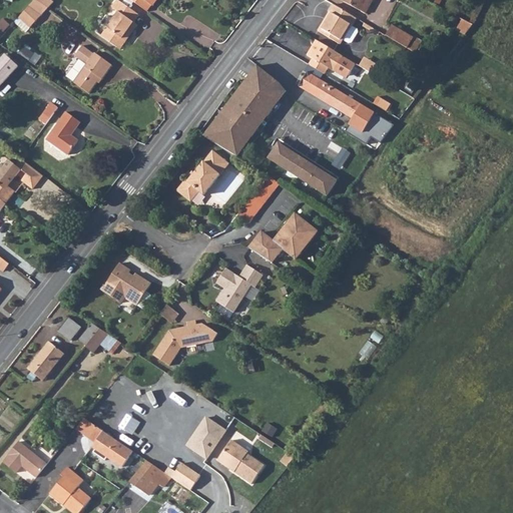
[(36,0),(19,18),(31,29),(49,9),(36,0)]
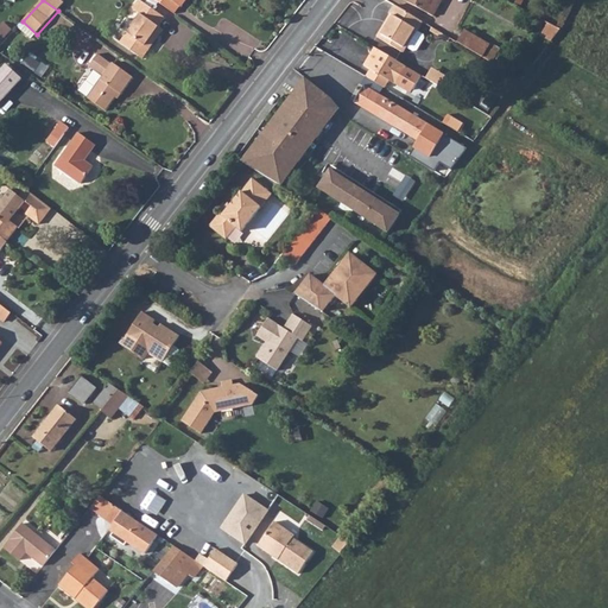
[(43,0),(58,11),(65,4),(59,0),(43,0)]
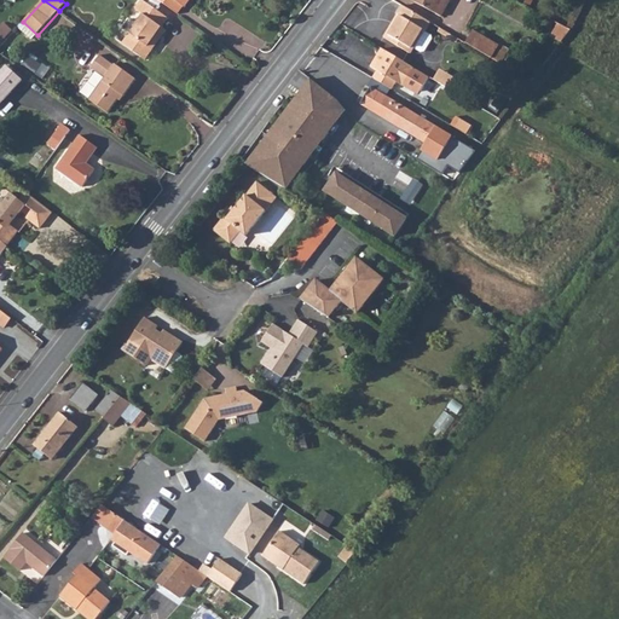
[(158,0),(177,12),(181,5),(184,7),(189,0),(158,0)]
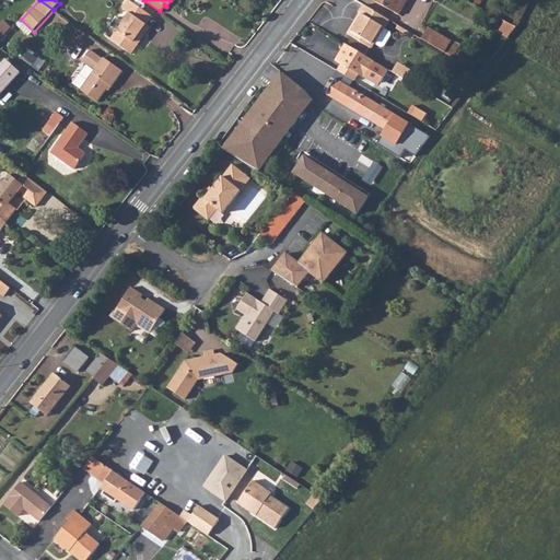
[(374,0),(374,1),(393,12),(398,0),(374,0)]
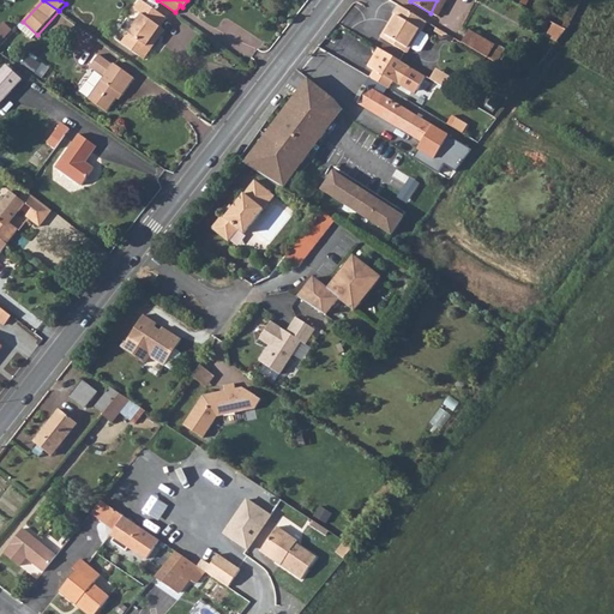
[(437,0),(431,13),(438,17),(446,0),(437,0)]
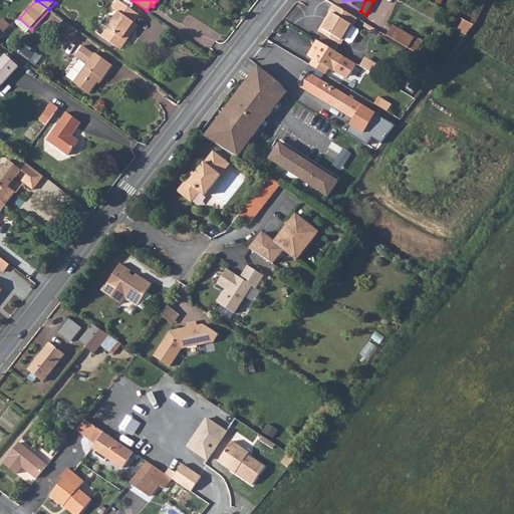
[(102,37),(121,51),(127,43),(125,41),(132,33),(134,35),(140,27),(135,24),(141,16),(118,1),(113,9),(119,13),(102,37)]
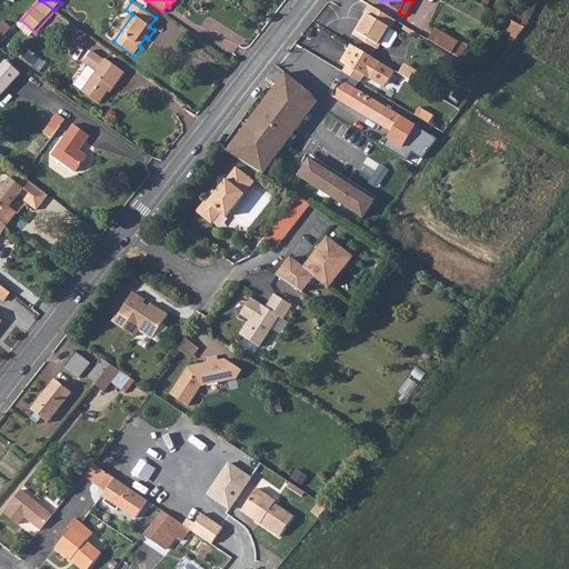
[(357,37),(378,50),(381,43),(379,42),(387,28),(390,30),(396,20),(370,5),(365,13),(369,17),(357,37)]
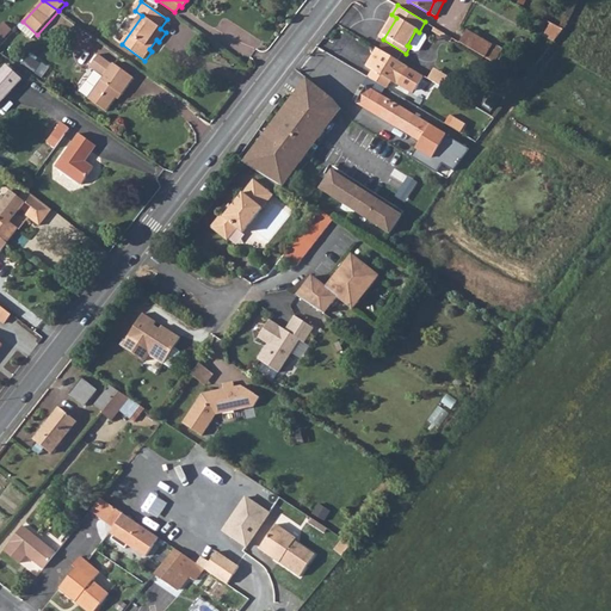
[(378,37),(383,39),(396,18),(392,14),(378,37)]
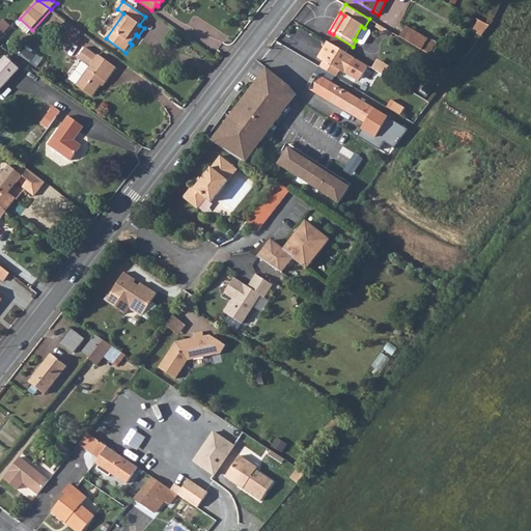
[(401,37),(441,59),(447,47),(409,25),(401,37)]
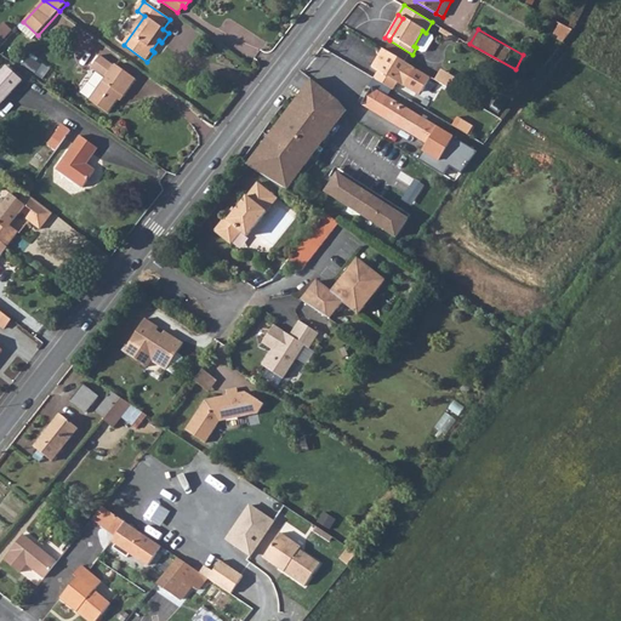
[(416,47),(420,50),(425,47),(429,39),(428,34),(426,33),(422,30),(414,46),(416,47)]
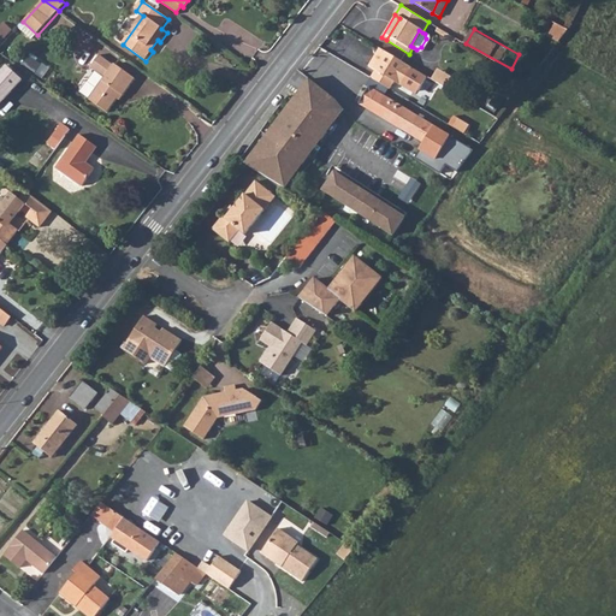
[(372,77),(391,89),(395,82),(414,93),(420,92),(427,77),(380,48),(369,66),(375,71),(372,77)]
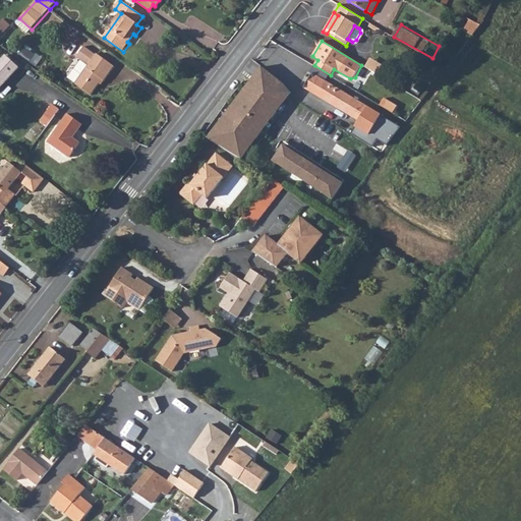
[(73,83),(90,96),(101,80),(103,81),(114,66),(96,53),(95,55),(83,47),(75,58),(88,66),(73,83)]
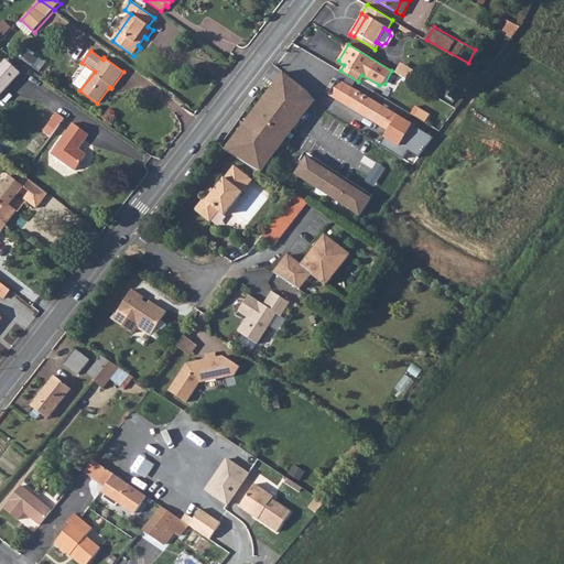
[(0,65),(0,95),(21,73),(6,60),(0,65)]
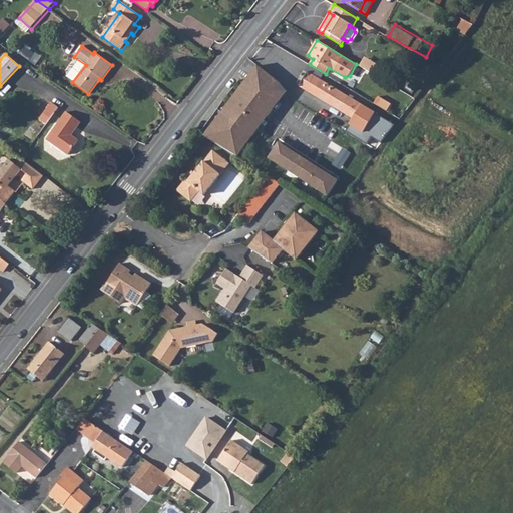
[(258,65),(204,135),(237,156),(286,91),(278,82),(258,65)]
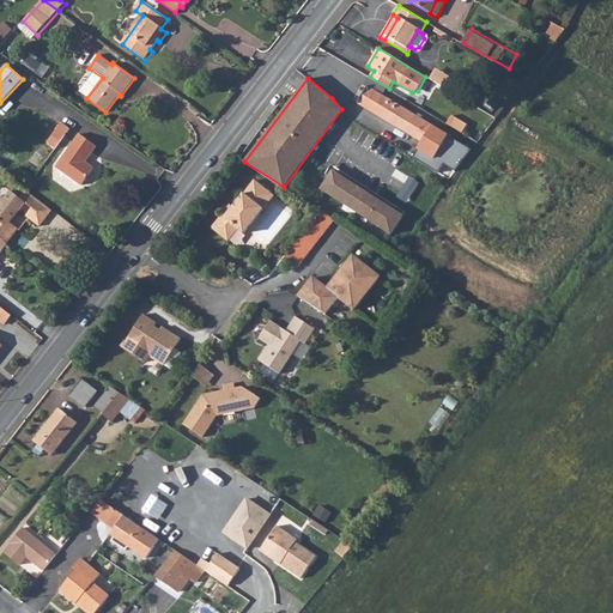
[(357,103),(423,144),(428,135),(438,141),(443,133),(368,86),(357,103)]
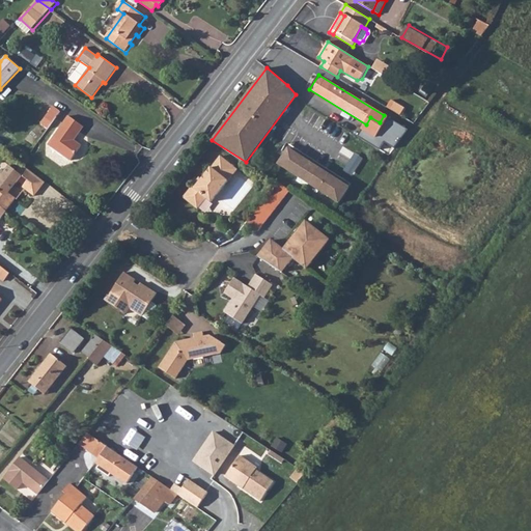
[(392,101),(388,108),(401,116),(406,109),(392,101)]
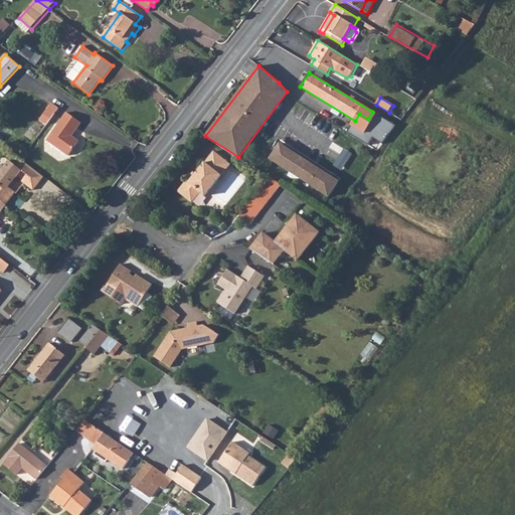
[(47,124),(59,107),(52,102),(40,119),(47,124)]
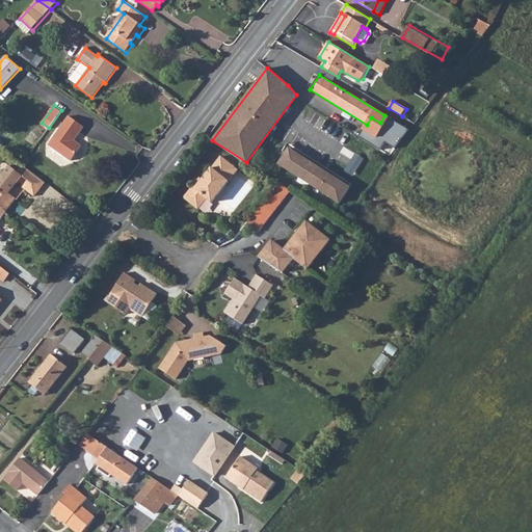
[(48,145),(70,161),(81,145),(75,140),(84,127),(69,115),(48,145)]
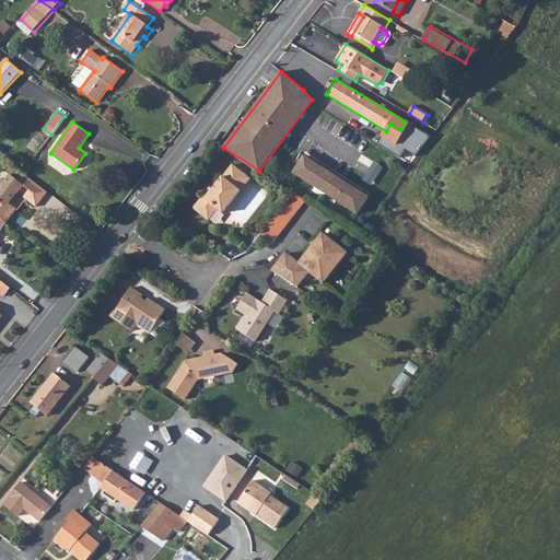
[(387,150),(400,159),(408,146),(395,137),(389,147),(387,150)]
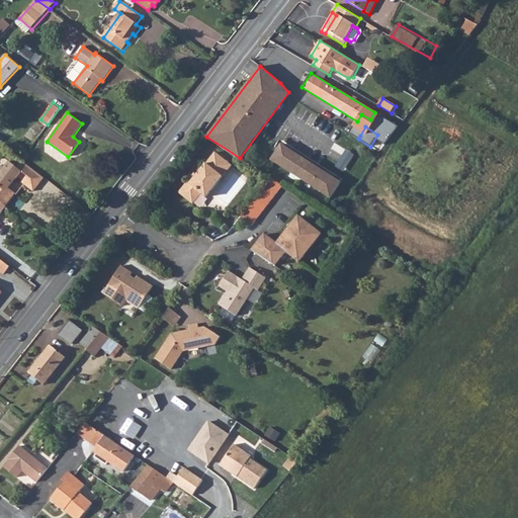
[(281,145),(341,182),(343,179),(283,142),(281,145)]
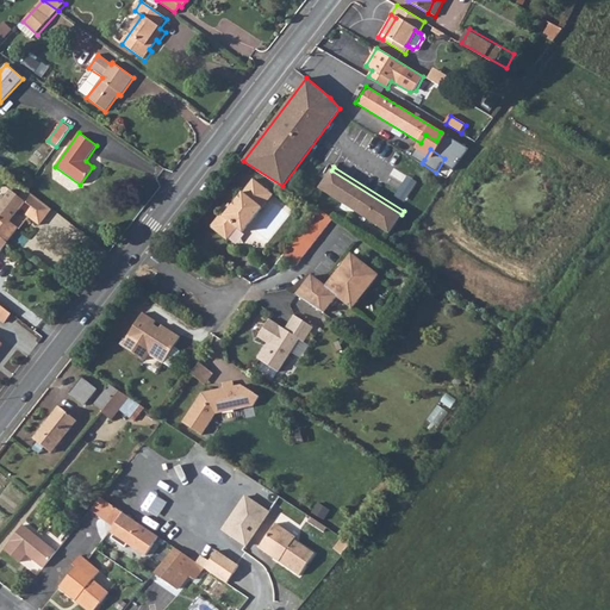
[(331,170),(321,188),(390,232),(402,215),(331,170)]
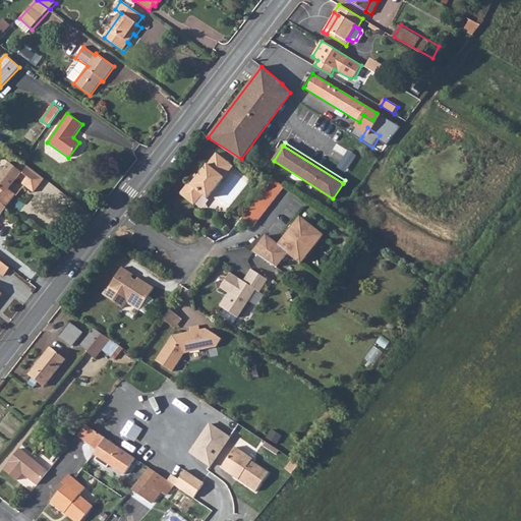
[(232,164),(216,152),(191,183),(188,181),(180,192),(194,204),(203,192),(208,196),(232,164)]
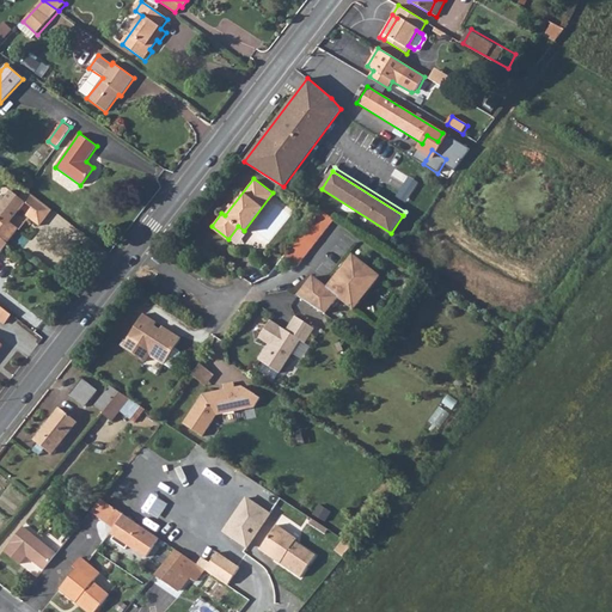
[(0,238),(6,243),(18,228),(10,221),(24,202),(31,208),(25,215),(29,218),(40,226),(51,209),(25,189),(19,197),(11,190),(0,204),(0,238)]
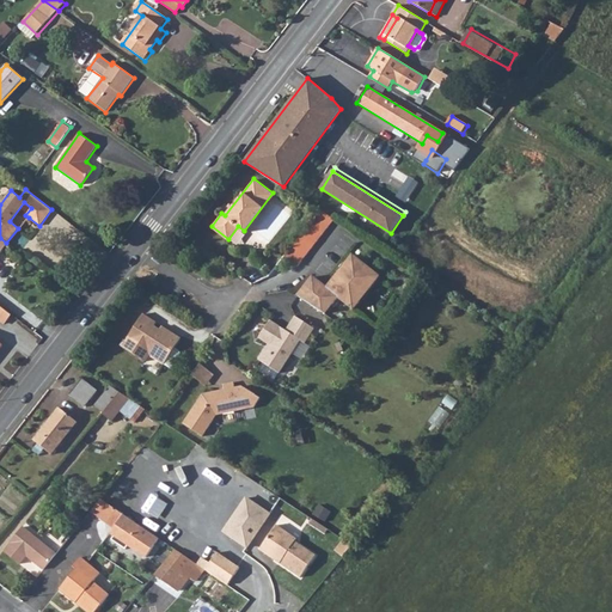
[(335,219),(320,210),(285,256),(297,267),(335,219)]
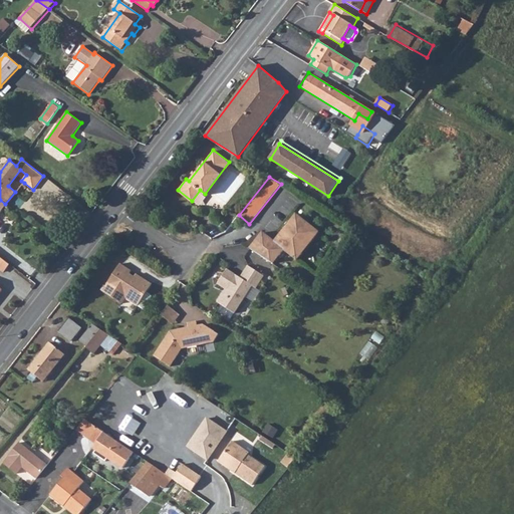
[(262,233),(249,249),(270,263),(276,255),(279,256),(283,250),(296,260),(302,254),(299,252),(306,243),(309,245),(318,233),(296,215),(274,242),(262,233)]
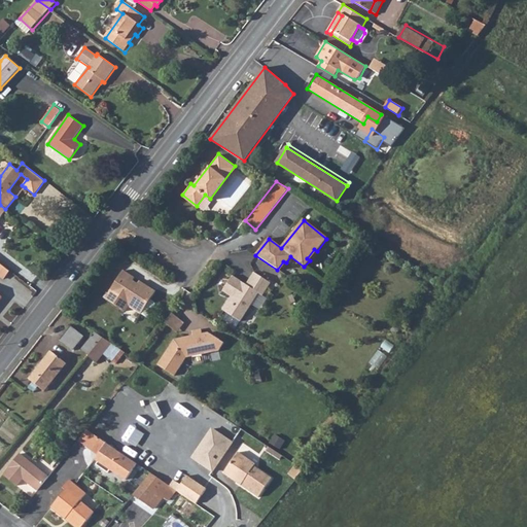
[(283,261),(277,270),(279,271),(286,262),(283,261)]
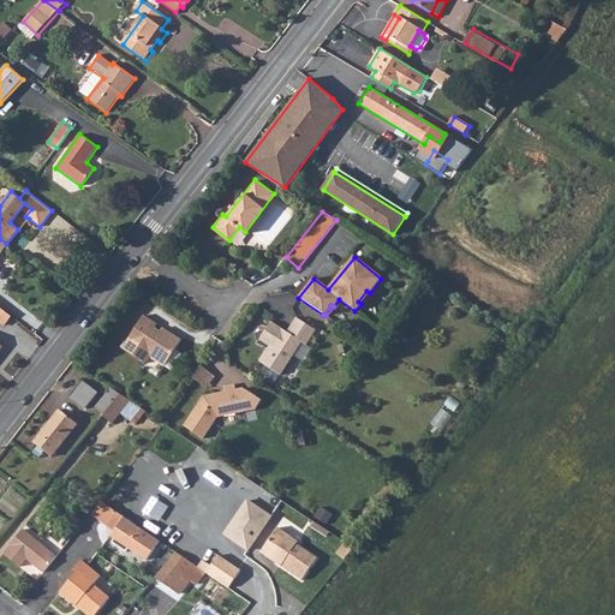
[(0,308),(0,324),(4,328),(12,317),(0,308)]
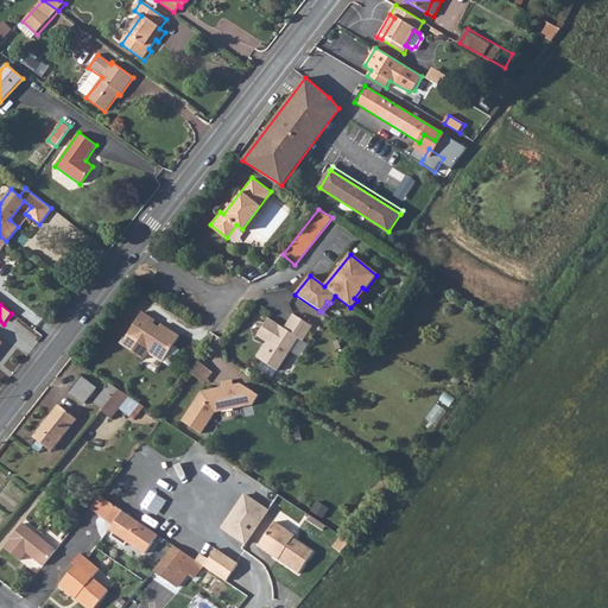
[(141,312),(120,344),(144,359),(147,353),(169,366),(178,352),(177,349),(172,346),(179,336),(164,327),(162,330),(152,323),(154,321),(141,312)]
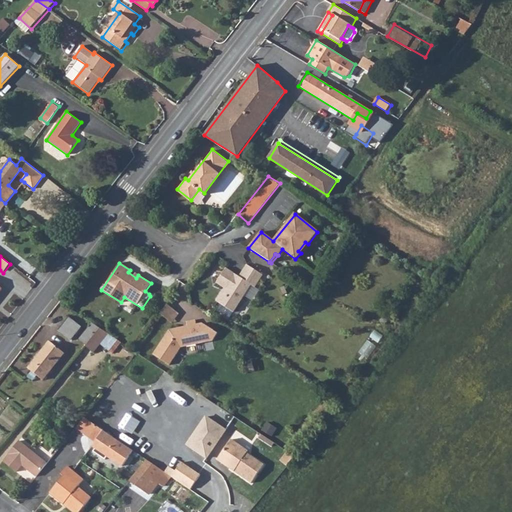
[(224,288),(215,301),(233,312),(250,285),(254,287),(262,275),(246,265),(239,277),(225,268),(216,283),(224,288)]
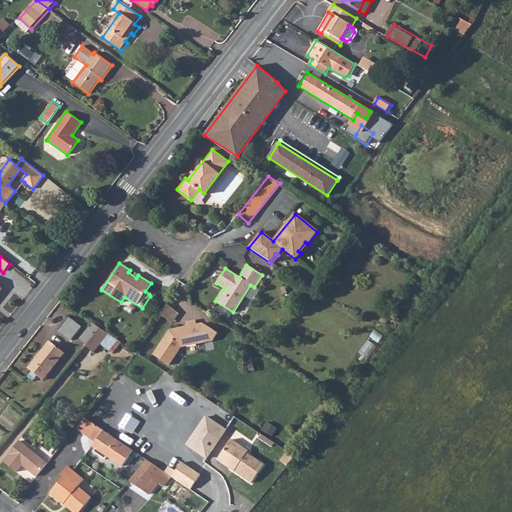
[(183,307),(172,297),(164,307),(176,316),(183,307)]
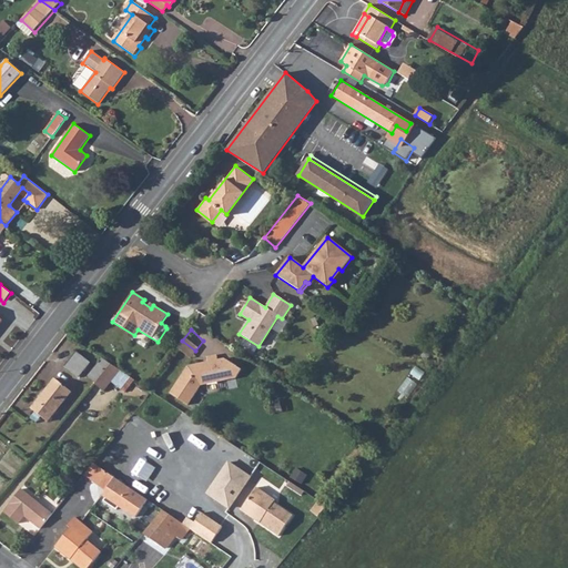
[(64,367),(78,378),(90,363),(75,352),(64,367)]
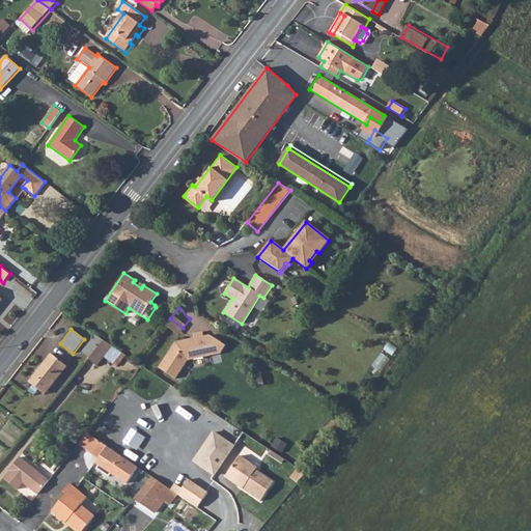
[(224,345),(208,335),(203,336),(202,332),(193,334),(194,338),(175,341),(158,367),(175,379),(187,360),(219,354),(224,345)]
